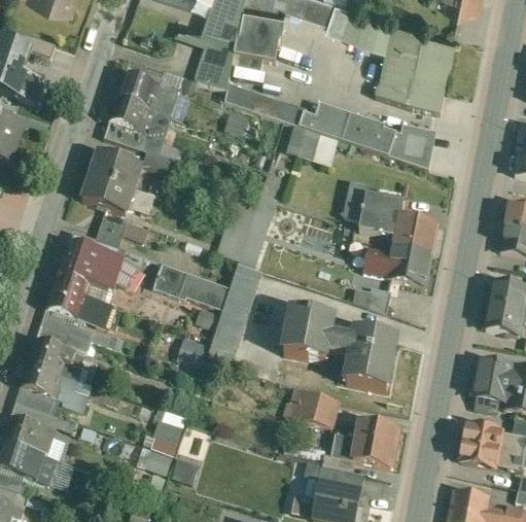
[(210,0),(201,30),(211,33),(236,41),(243,0),(210,0)]
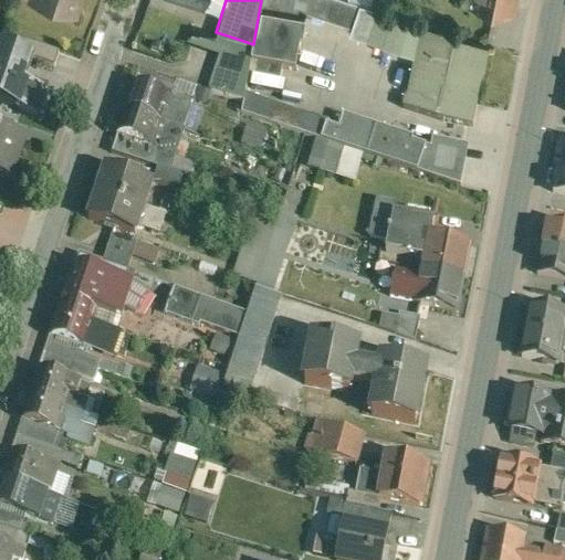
[(472,122),(488,42),(449,28),(417,17),(366,0),(261,0),(253,44),(250,64),(246,90),(243,97),(241,108),(316,134),(334,139),(342,143),(366,150),(416,168),(459,182),(468,141),(472,122)]
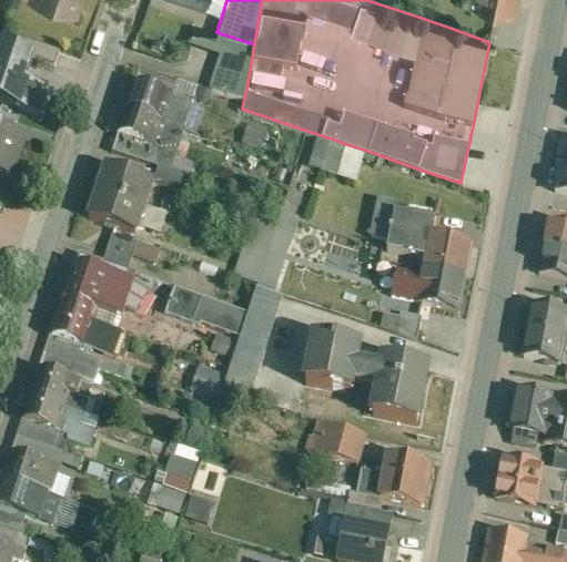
[(60,48),(22,36),(19,48),(29,51),(29,52),(54,61),(60,48)]
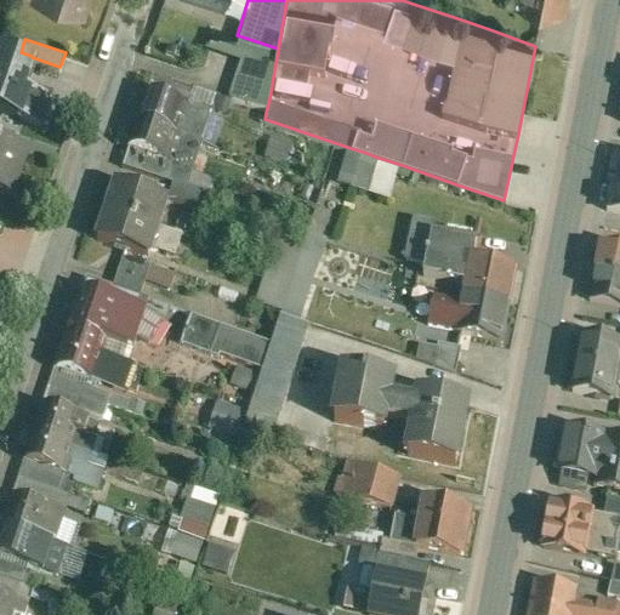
[(278,49),(249,39),(231,95),(267,107),(274,70),(278,49)]
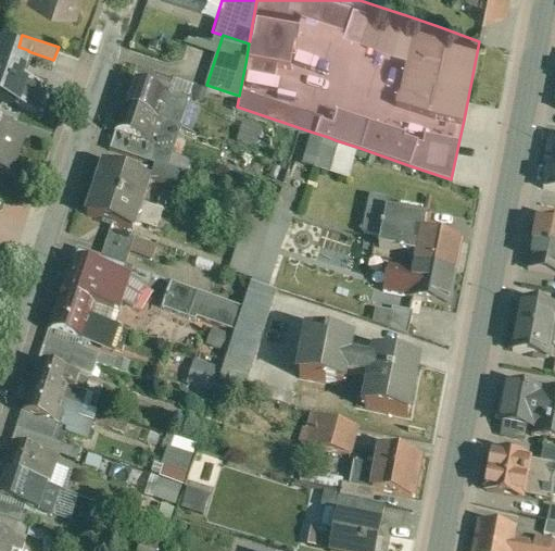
[(10,46),(0,41),(0,94),(37,108),(46,84),(21,75),(28,51),(28,50),(19,47),(10,45),(10,46)]
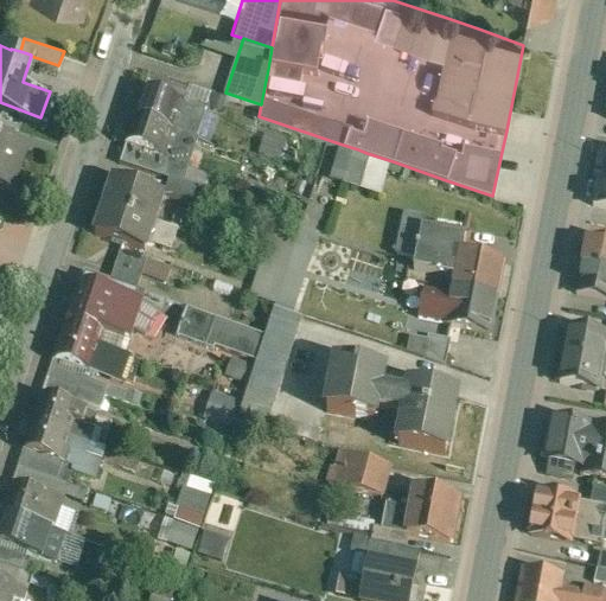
[(167,74),(148,68),(146,77),(165,83),(167,74)]
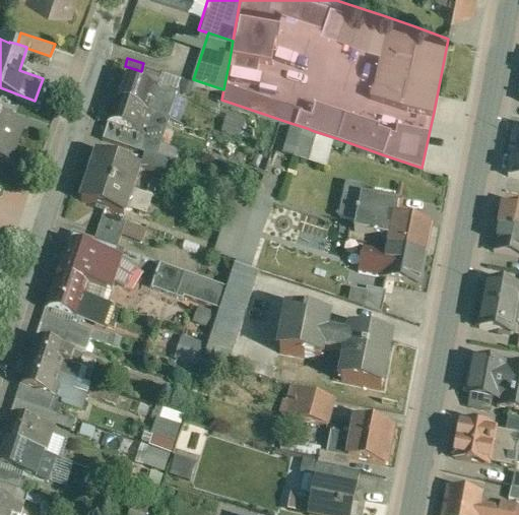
[(158,85),(122,73),(115,97),(145,107),(168,114),(177,87),(160,82),(158,85)]
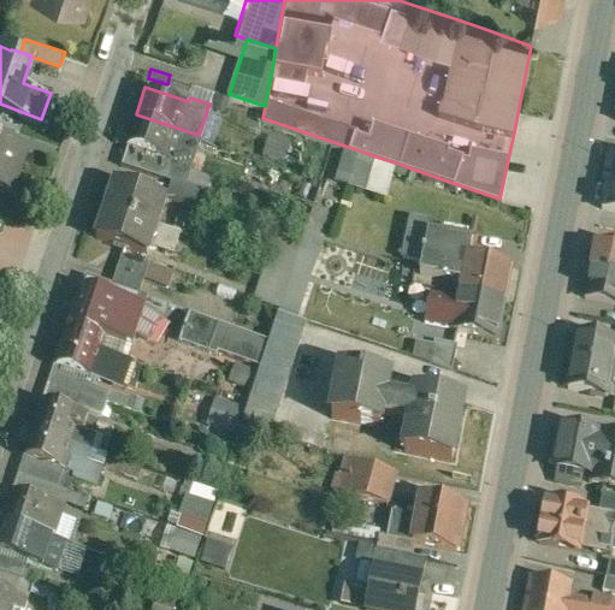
[(172,126),(136,114),(126,142),(155,152),(154,157),(188,167),(199,135),(172,126)]
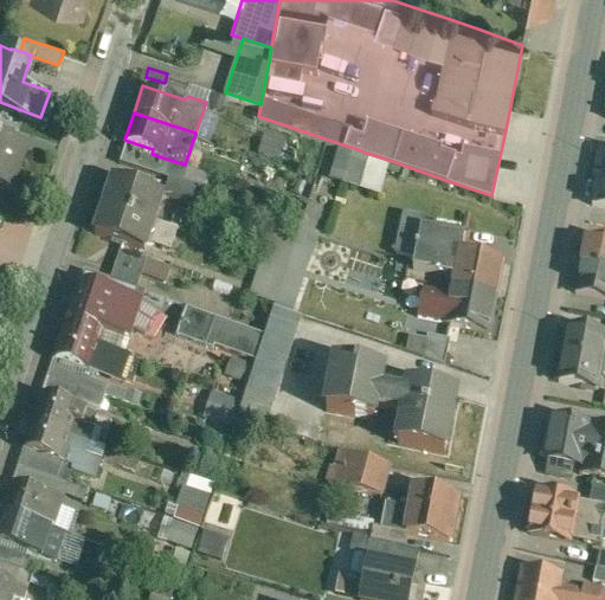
[(29,143),(0,133),(0,182),(13,188),(29,143)]
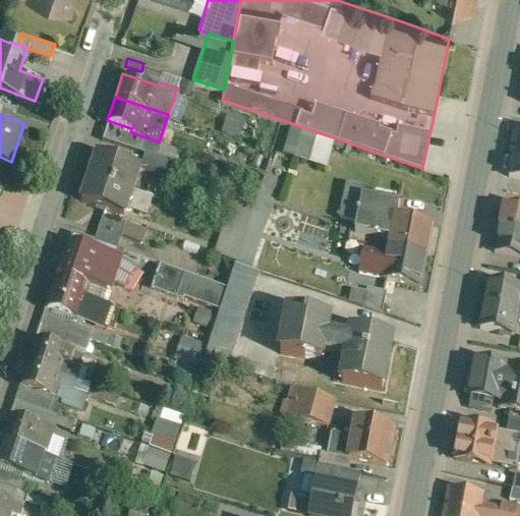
[(131,128),(107,120),(102,136),(145,151),(150,152),(150,151),(156,153),(159,141),(130,132),(131,128)]
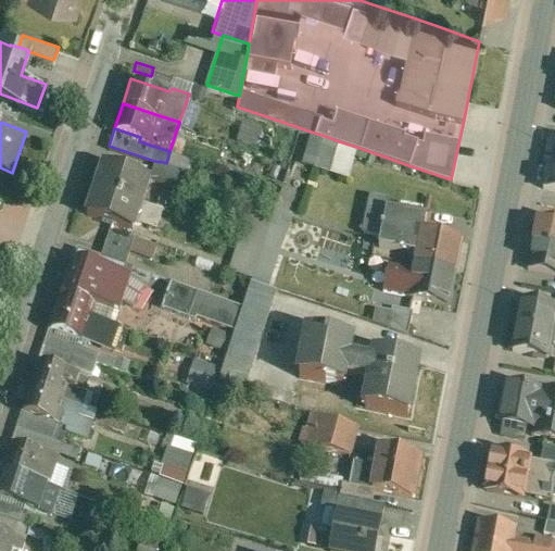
[(328,137),(311,132),(303,159),(328,166),(336,140),(328,137)]
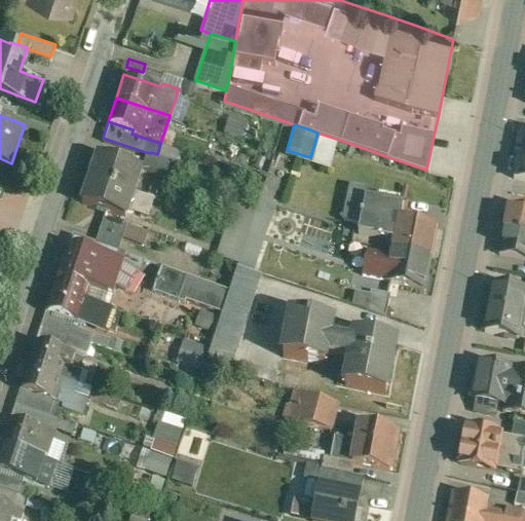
[(141,165),(99,151),(90,176),(133,190),(141,166),(141,165)]
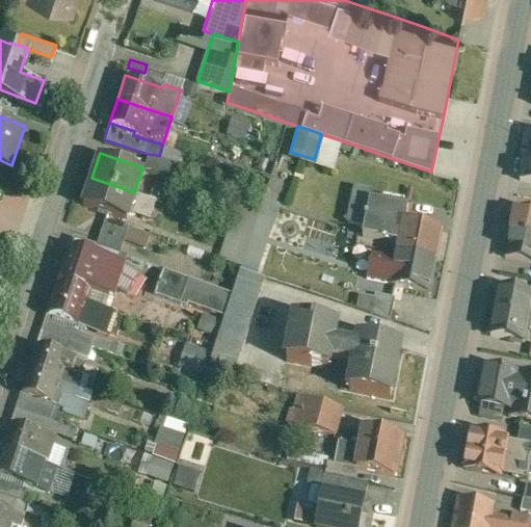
[(530,154),(525,153),(521,176),(530,177),(530,154)]
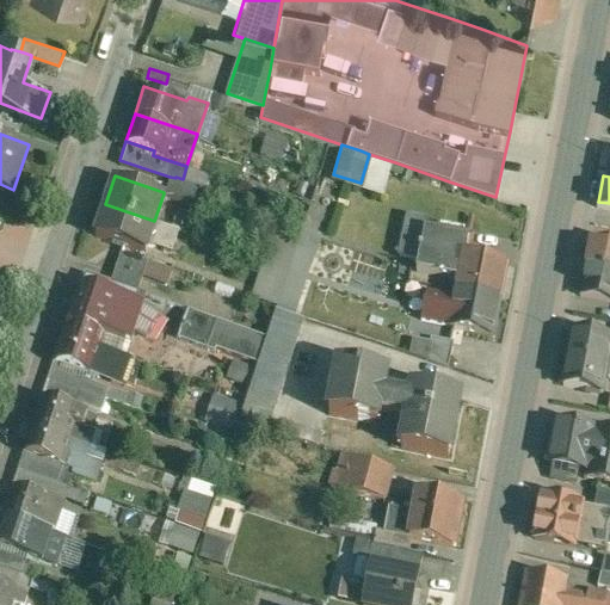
[(183,179),(176,177),(176,178),(170,177),(164,192),(164,193),(207,209),(214,189),(183,179)]
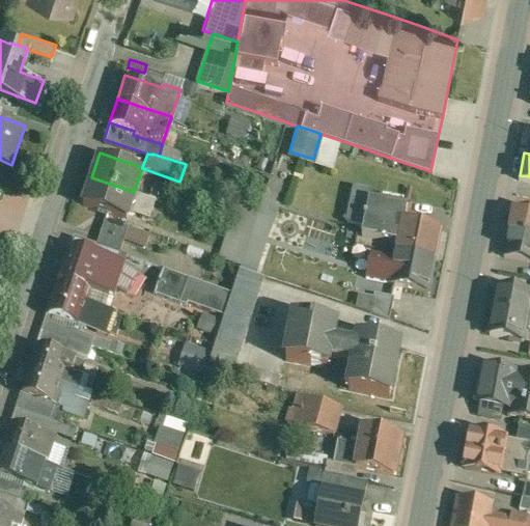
[(134,192),(91,177),(83,201),(127,216),(129,209),(148,215),(154,198),(134,192)]
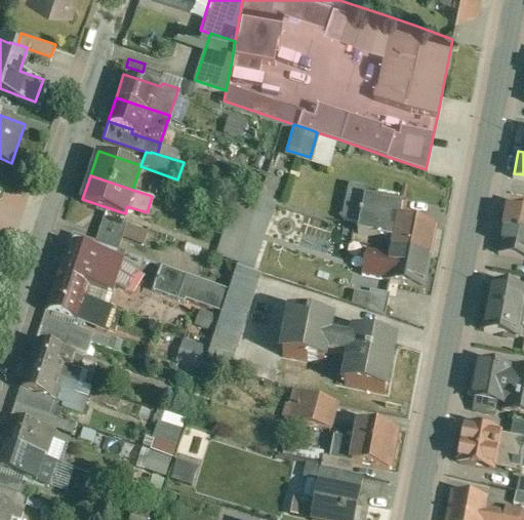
[(435,223),(385,213),(388,198),(365,194),(362,208),(360,208),(360,211),(361,211),(358,229),(394,236),(393,245),(430,252),(435,223)]
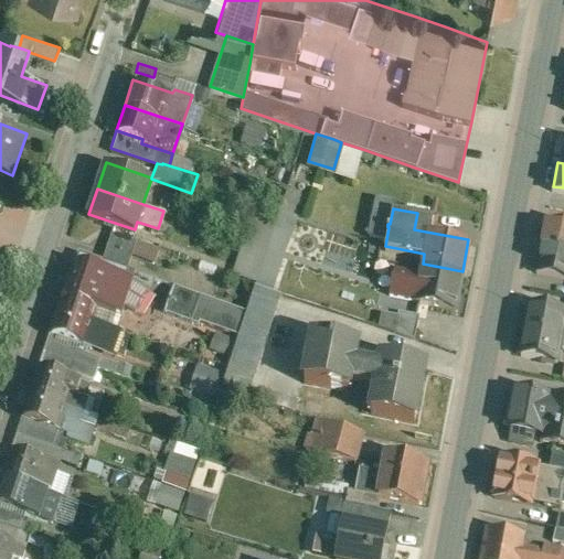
[(563,223),(545,219),(541,244),(563,248),(563,223)]
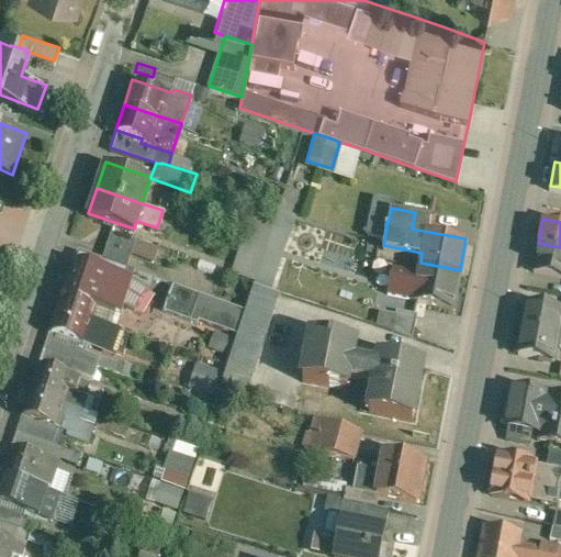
[(136,237),(111,230),(102,255),(126,265),(136,237)]
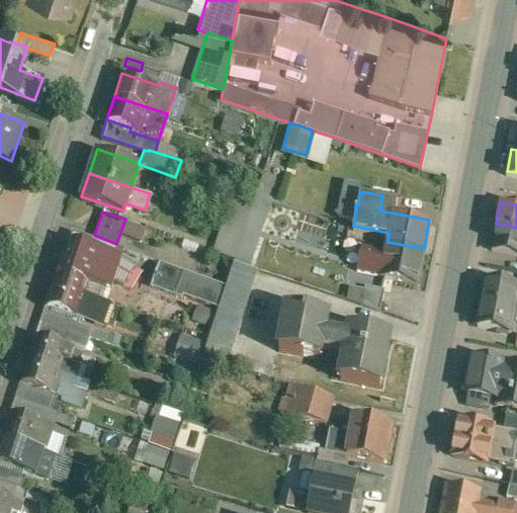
[(516,228),(496,224),(491,247),(516,251),(516,228)]
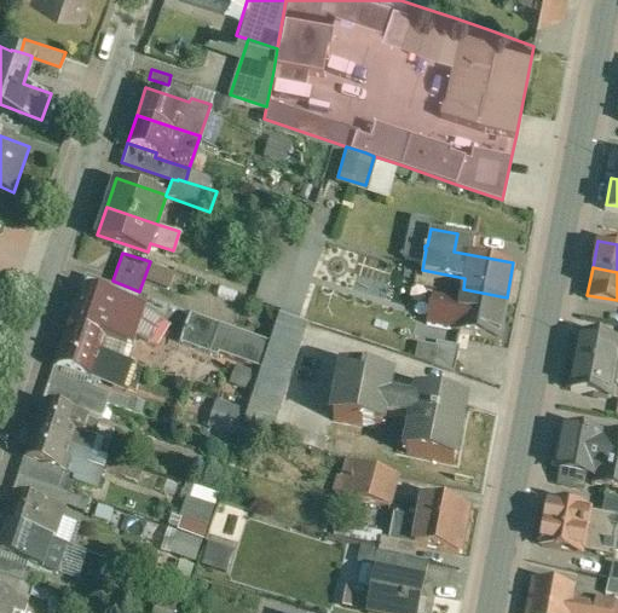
[(142,304),(80,283),(63,337),(99,350),(102,350),(107,335),(128,342),(142,304)]
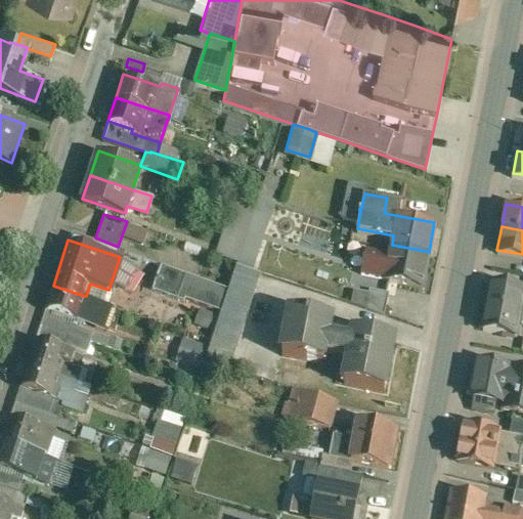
[(392,245),(391,245),(390,252),(365,247),(360,270),(385,275),(385,276),(422,284),(429,252),(392,245)]
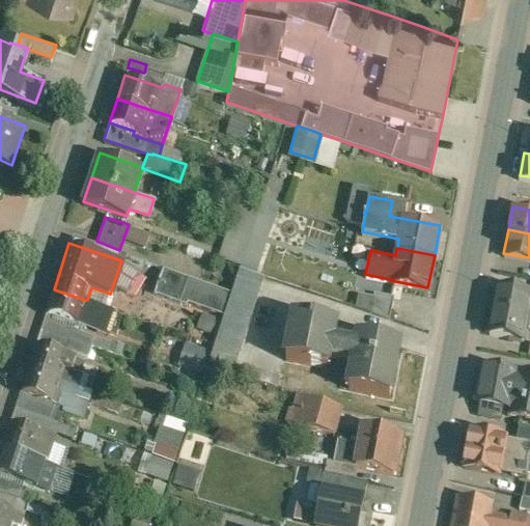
[(190,275),(164,266),(156,291),(180,299),(190,275)]
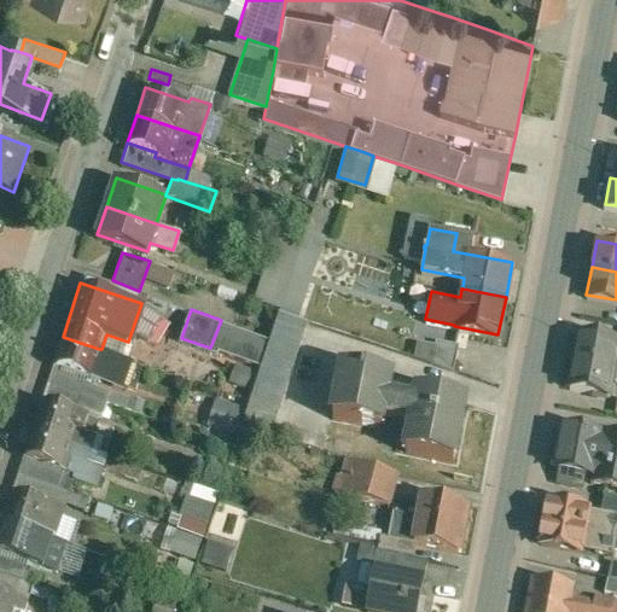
[(261,363),(244,420),(272,430),(307,318),(279,309),(261,363)]
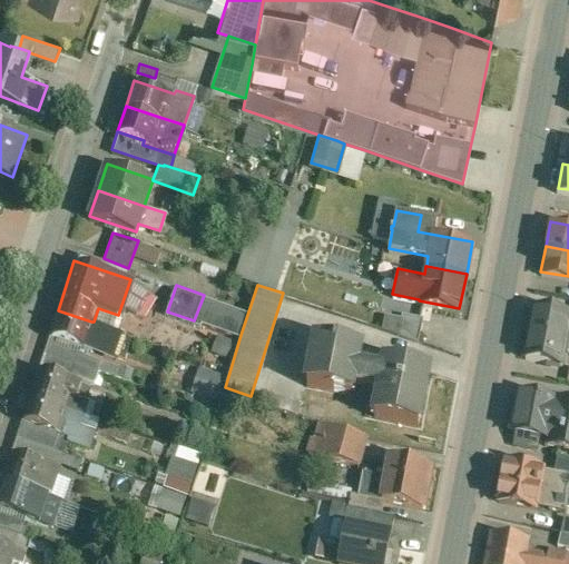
[(248,312),(204,295),(194,320),(200,324),(202,320),(241,335),(248,312)]
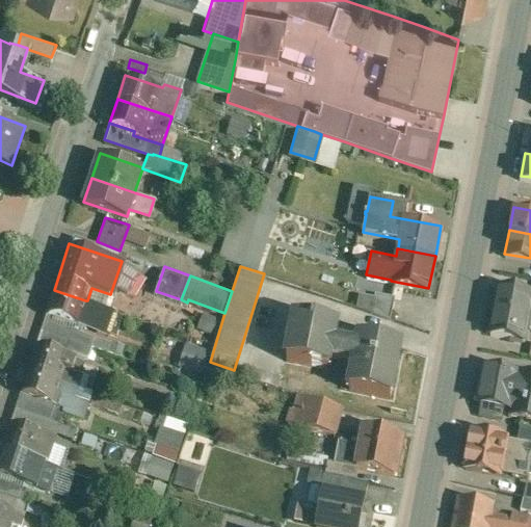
[(530,292),(530,291),(499,285),(495,308),(530,315),(530,310),(530,307),(528,307),(530,292)]
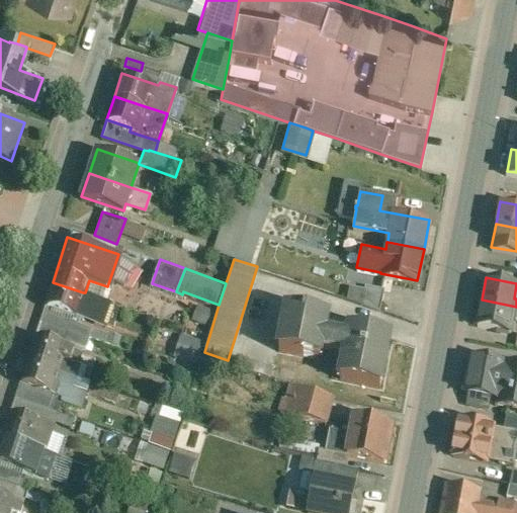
[(83,292),(53,282),(46,305),(81,317),(85,305),(80,303),(83,292)]
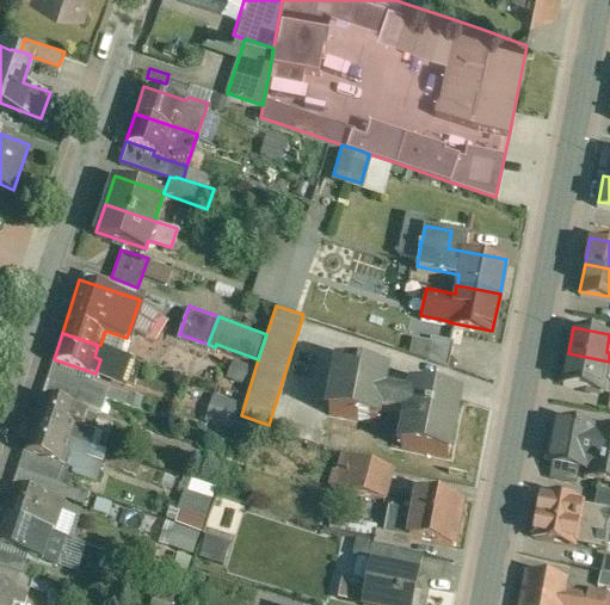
[(454,338),(431,333),(425,356),(448,363),(454,338)]
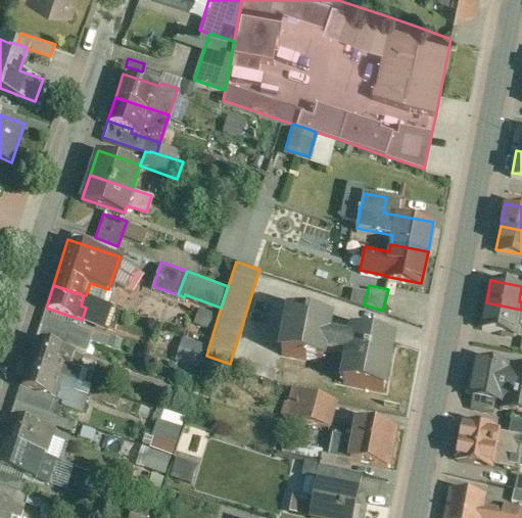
[(521,310),(486,302),(481,326),(514,332),(517,317),(520,318),(521,310)]
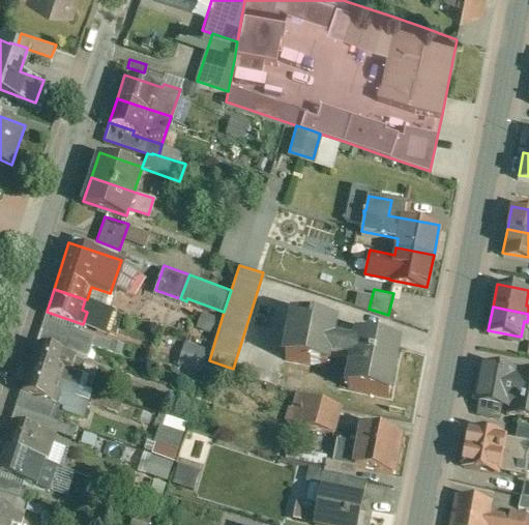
[(333,322),(294,315),(286,355),(326,362),(327,353),(330,338),(333,322)]
